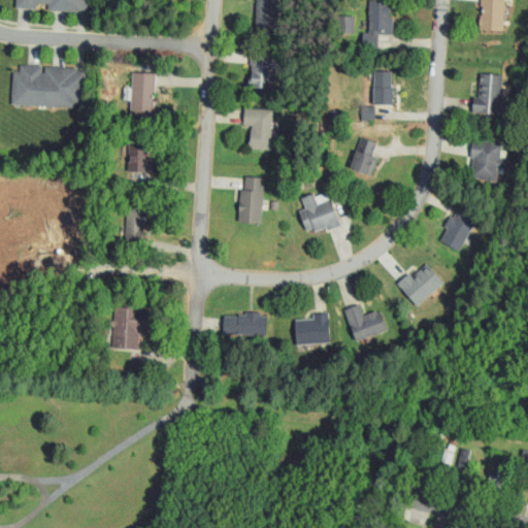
[(15,0),(15,8),(36,9),(36,4),(47,5),(47,10),(78,12),(78,9),(87,9),(87,0),(15,0)]
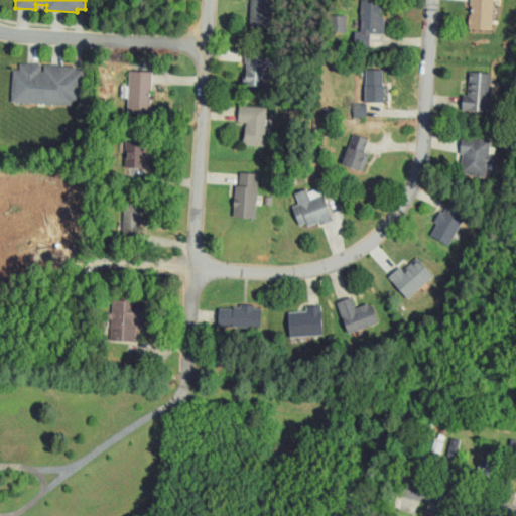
[(273,0),(272,31),(250,30),(250,0),(273,0)]
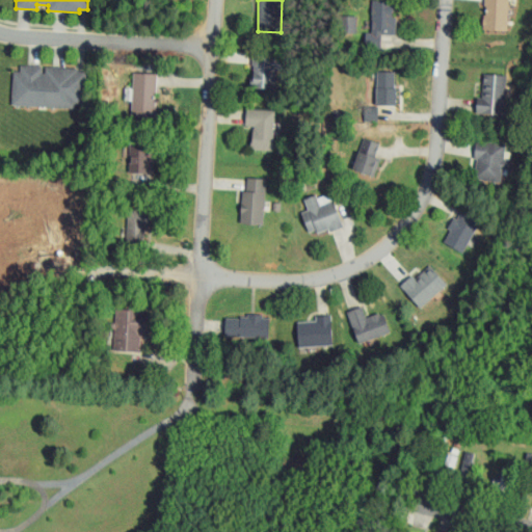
[(373,0),(393,0),(393,30),(373,31),(373,0)]
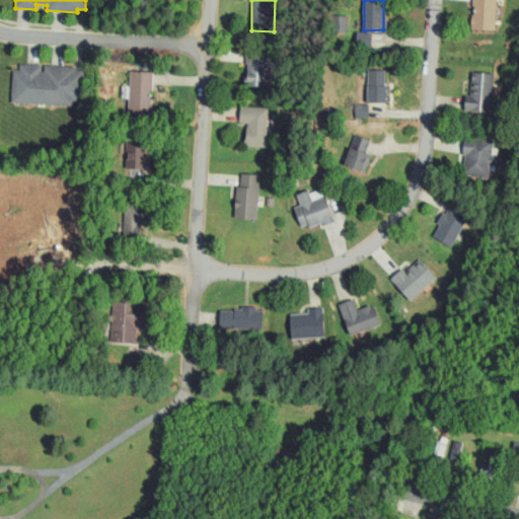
[(495,0),(494,29),(470,29),(471,14),(474,15),(474,6),(472,6),(472,0),(495,0)]
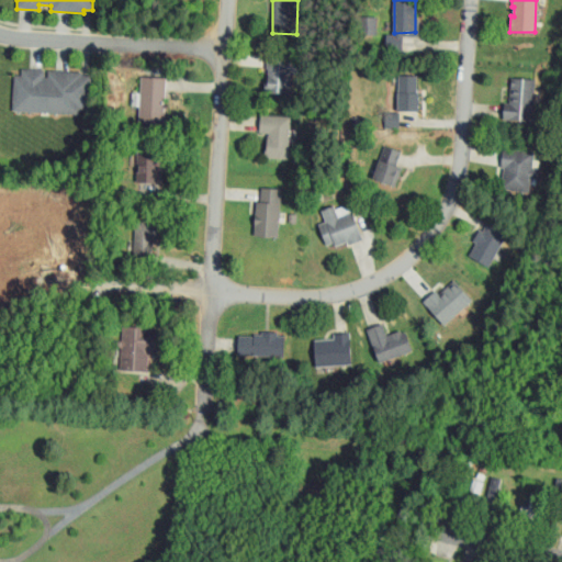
[(377,17),(362,18),(363,35),(377,35),(377,17)]
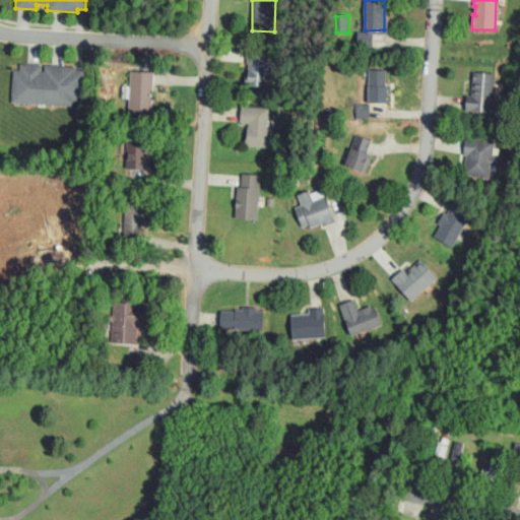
[(250,51),(271,53),(271,57),(278,57),(278,70),(271,69),(270,87),(248,86),(250,51)]
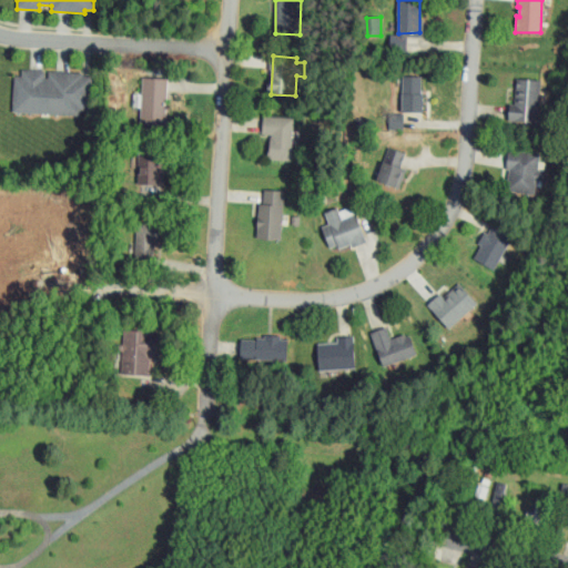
[(13,75),(22,77),(22,71),(44,72),(43,78),(49,79),(49,71),(82,73),(82,75),(92,77),(90,110),(80,110),(80,117),(11,113),(13,75)]
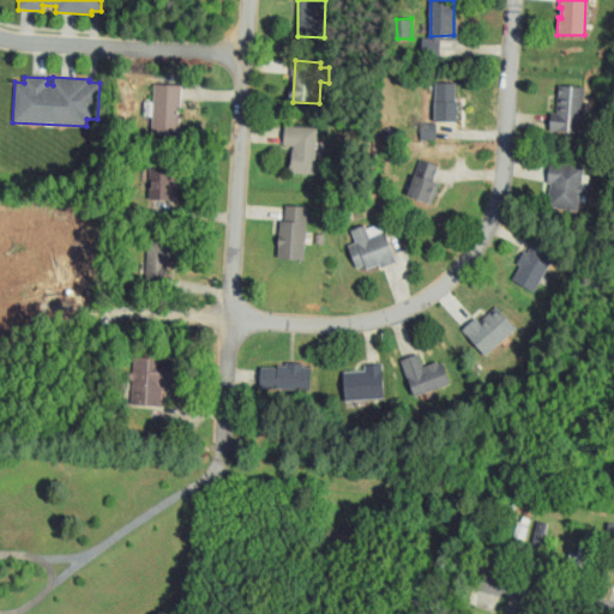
[(435,82),(456,83),(456,121),(435,120),(435,82)]
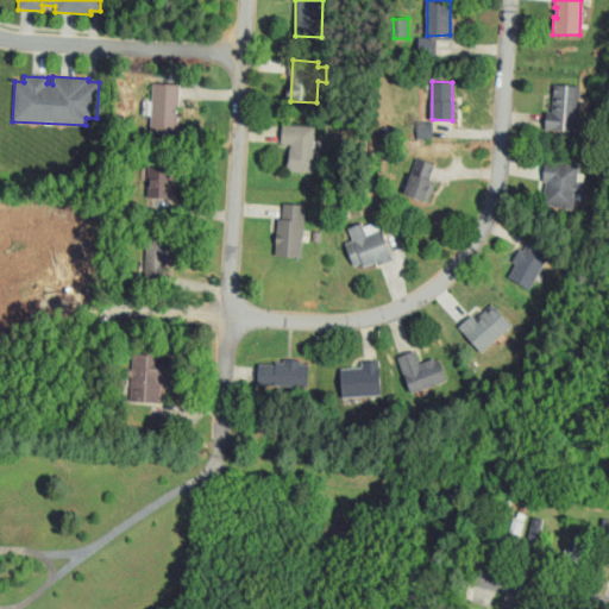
[(152,83),(181,85),(179,135),(150,133),(152,83)]
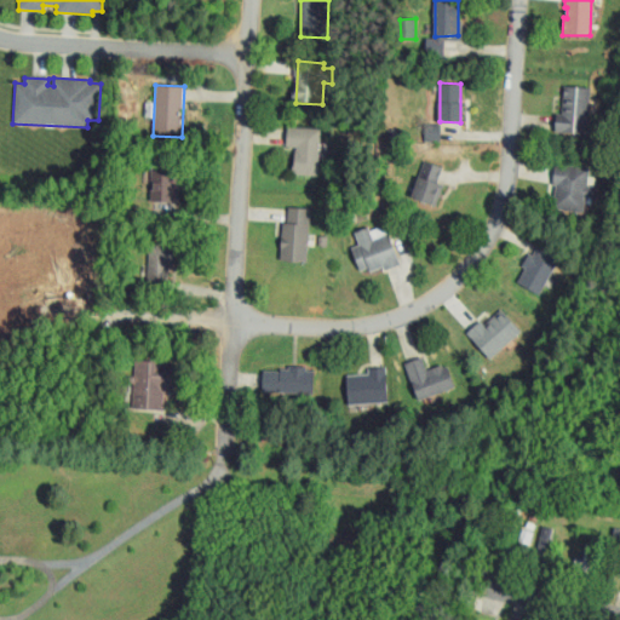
[(564,87),(590,89),(586,135),(555,133),(556,114),(562,114),(564,87)]
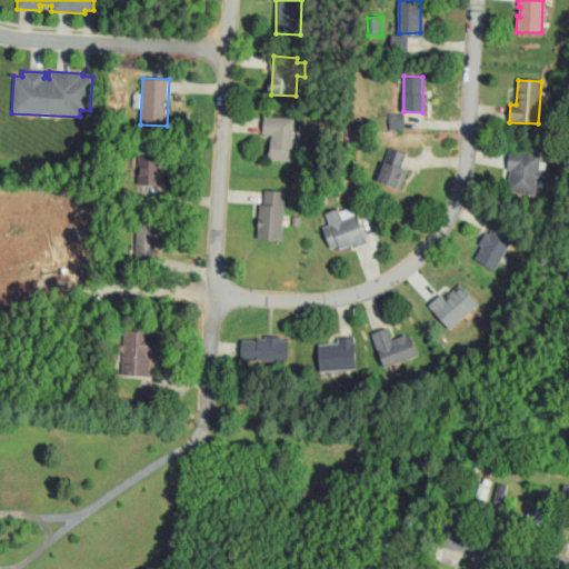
[(265,117),(295,118),(292,162),(269,161),(270,138),(272,138),(272,136),(263,135),(265,117)]
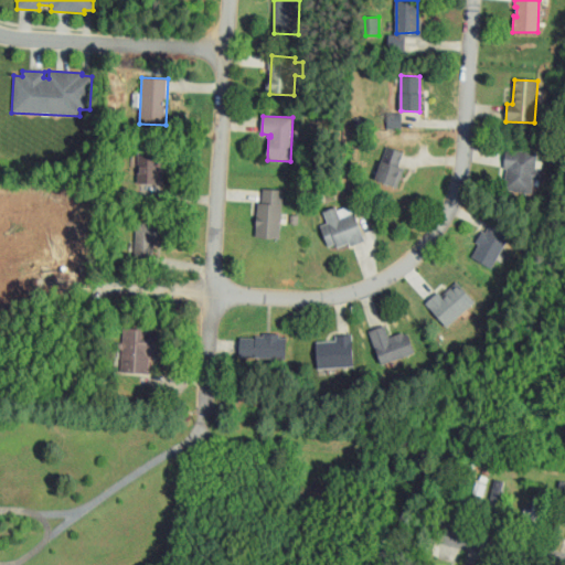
[(374,180),(394,187),(401,168),(398,167),(404,152),(386,146),(374,180)]
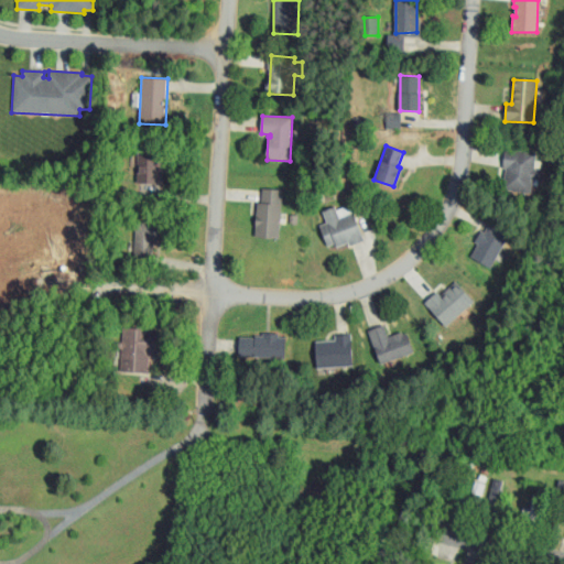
[(138,183),(159,184),(160,155),(152,155),(152,147),(138,147),(138,183)]
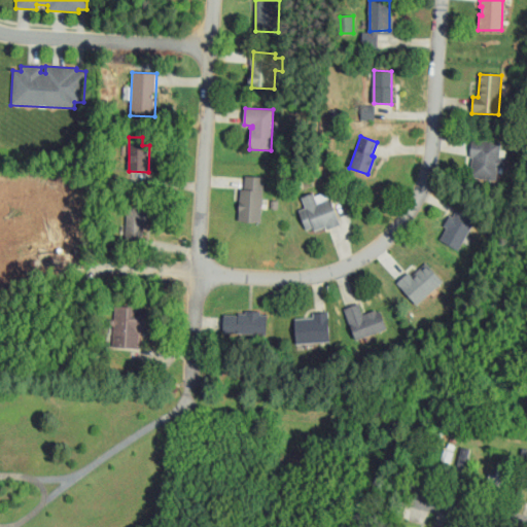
[(470,139),(500,143),(499,157),(506,159),(504,168),(497,167),(495,180),(469,177),(471,157),(468,157),(470,139)]
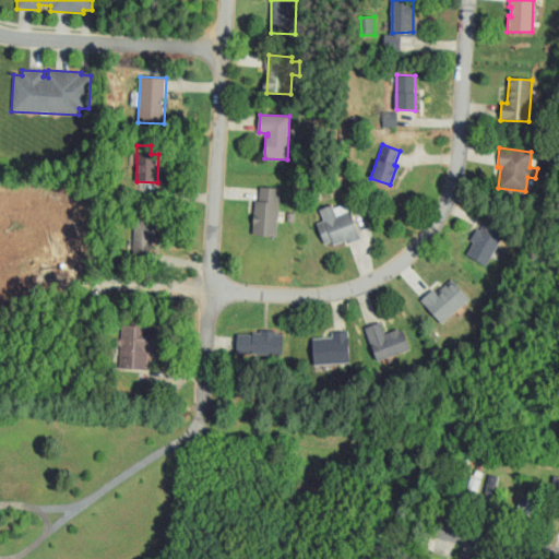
[(260,187),(280,189),(276,237),(253,235),(256,201),(259,201),(260,187)]
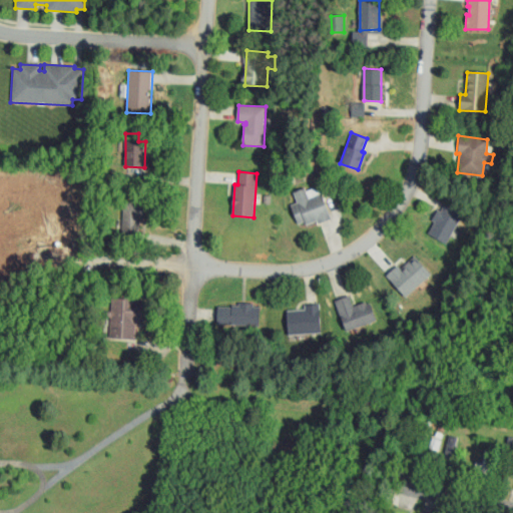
[(291,204),(298,224),(305,221),(307,224),(318,220),(319,223),(332,218),(322,192),(309,197),(305,187),(293,191),(297,202),(291,204)]
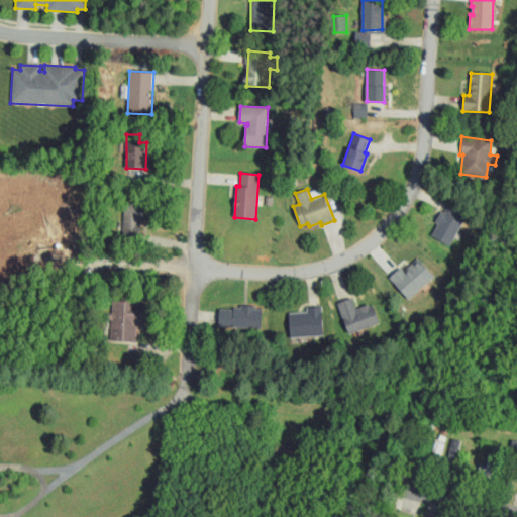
[(124,203),(144,204),(143,221),(140,221),(139,245),(122,244),(124,203)]
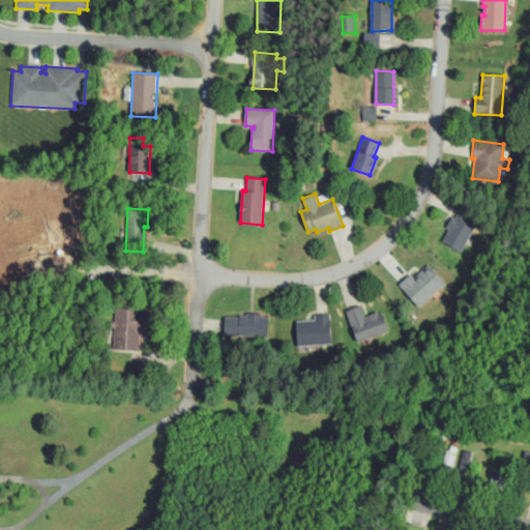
[(460,210),(478,221),(461,252),(442,241),(460,210)]
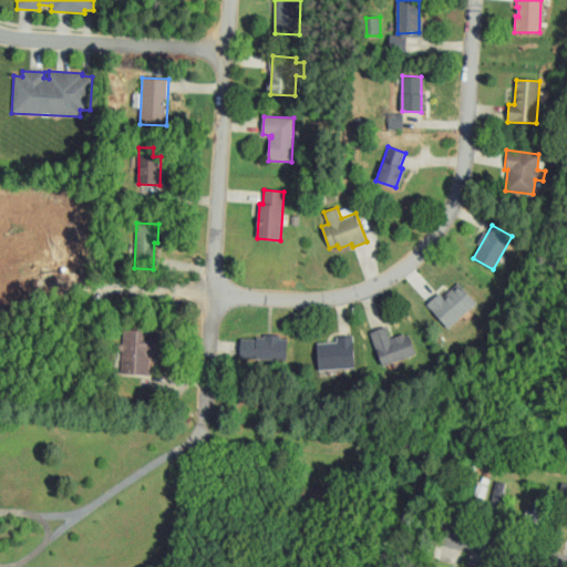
[(461,285),(445,299),(440,294),(428,305),(449,329),(477,303),(461,285)]
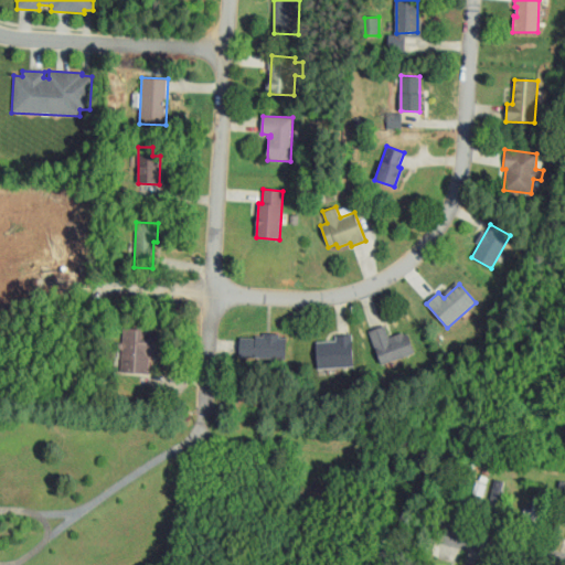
[(369,331),(382,365),(415,353),(408,334),(404,336),(403,333),(390,338),(385,326),(369,331)]
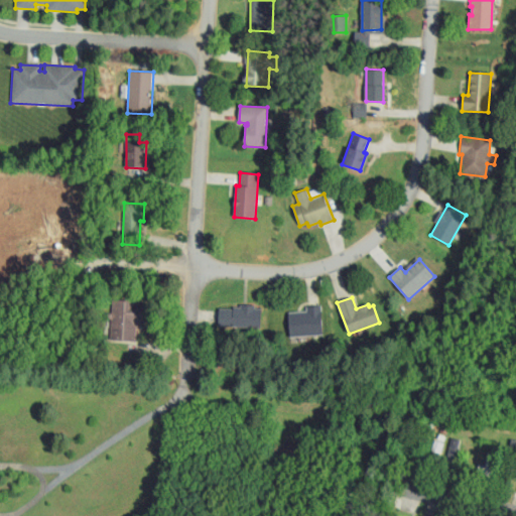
[(112,299),(144,300),(143,327),(136,327),(135,341),(109,340),(112,299)]
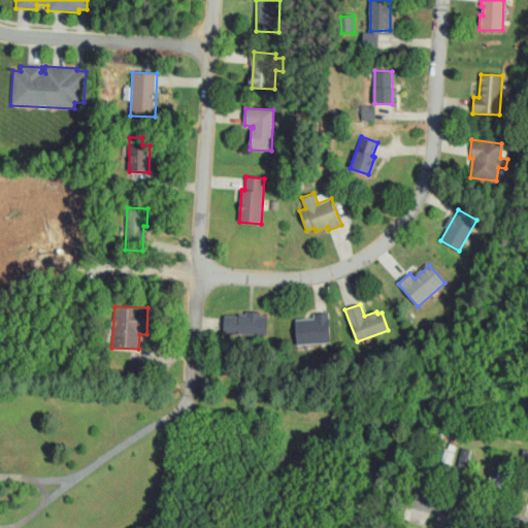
[(225,317),(224,333),(266,335),(267,316),(261,316),(261,312),(245,312),(245,315),(239,315),(238,317),(225,317)]
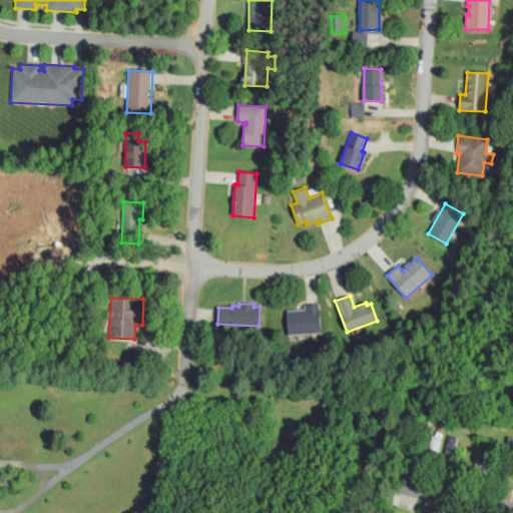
[(320,305),(322,334),(288,337),(287,311),(305,310),(305,306),(320,305)]
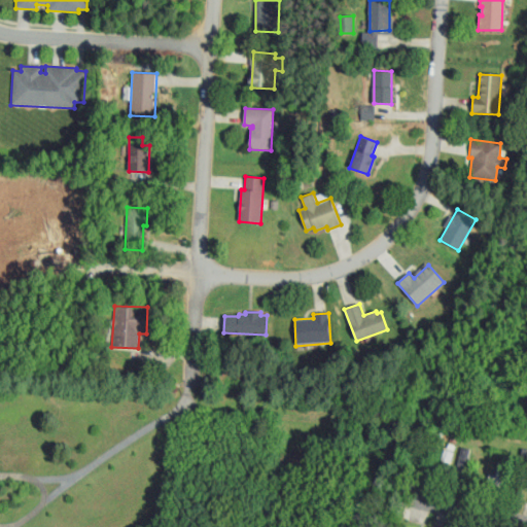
[(453,483),(461,485),(469,449),(461,447),(453,483)]
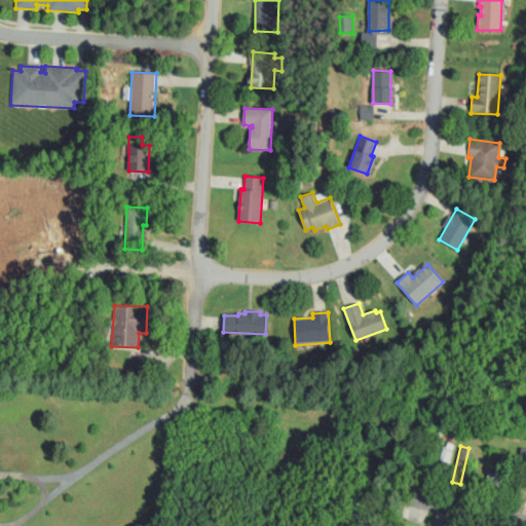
[(434,476),(441,478),(452,451),(444,448),(434,476)]
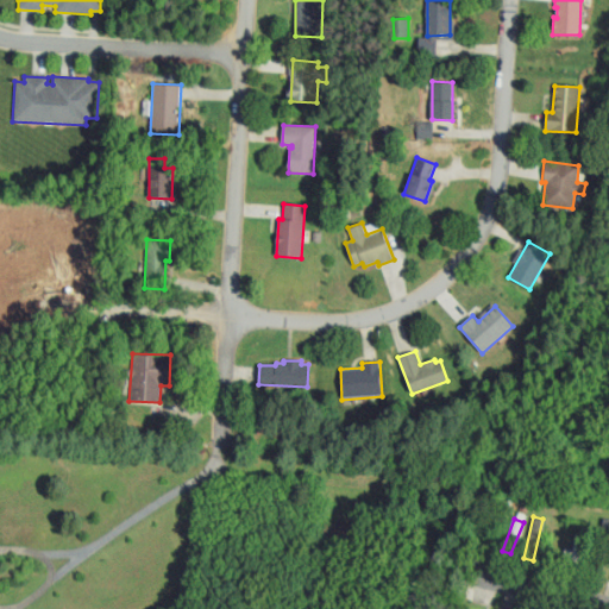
[(603,519),(608,520),(608,542),(602,577),(590,575),(603,519)]
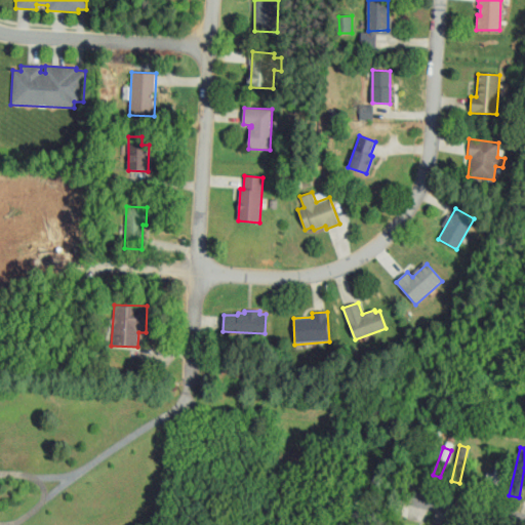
[(490,491),(496,492),(505,453),(497,451),(490,491)]
